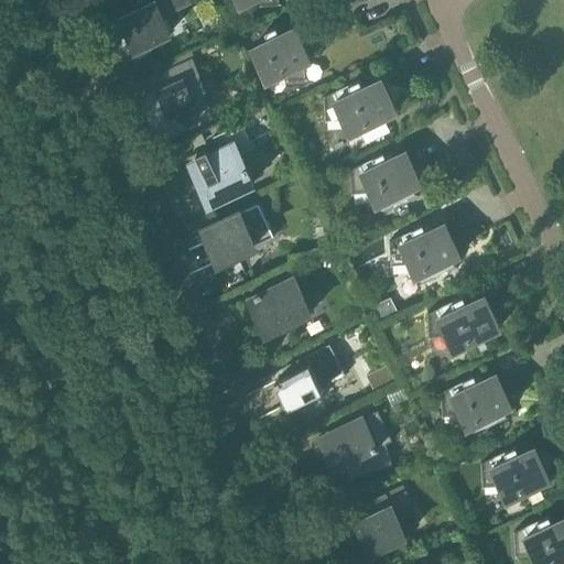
[(163,13),(190,0),(148,0),(150,3),(120,18),(136,50),(172,32),(163,13)]
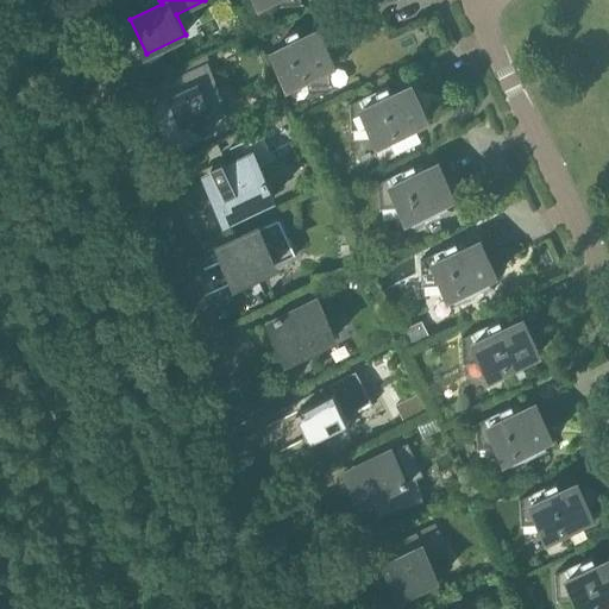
[(309,88),(333,87),(333,85),(330,85),(328,66),(337,62),(320,27),(303,36),(300,27),(287,33),(292,42),(274,50),(290,85),(307,76),(312,86),(309,87),(309,88)]
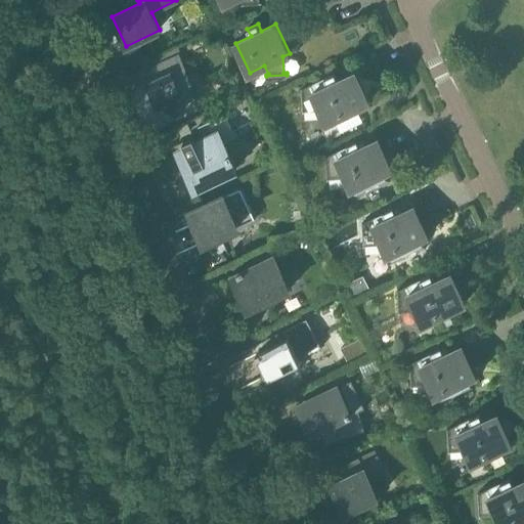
[(197,102),(197,101),(187,82),(189,82),(178,58),(138,76),(143,87),(135,90),(149,123),(174,112),(179,116),(185,116),(191,114),(195,108),(197,102)]
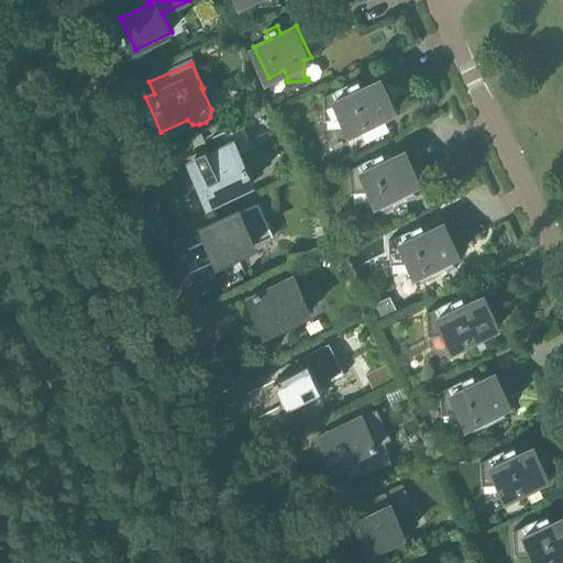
[(351,131),(398,109),(383,77),(364,86),(360,78),(323,96),(326,121),(327,121),(327,119),(345,118),(351,131)]
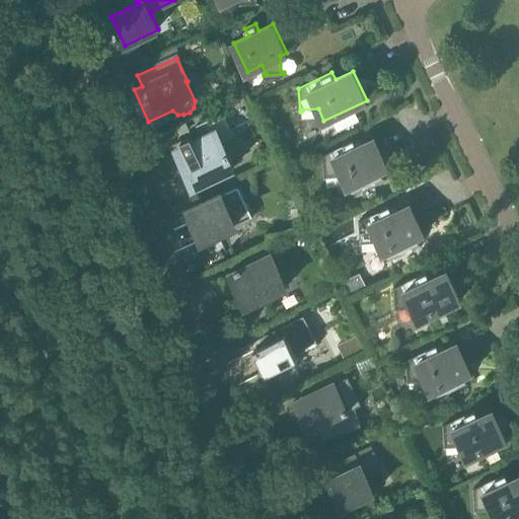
[(194,187),(234,167),(229,157),(231,156),(229,151),(226,152),(222,142),(234,136),(224,114),(198,127),(203,137),(194,142),(192,137),(181,142),(183,147),(176,150),(194,187)]
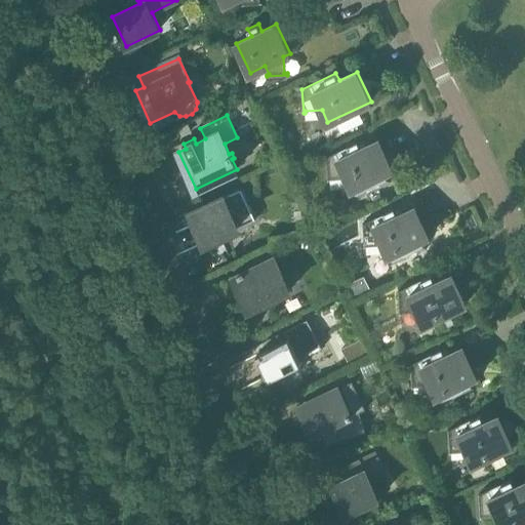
[(178,128),(183,136),(192,132),(188,124),(178,128)]
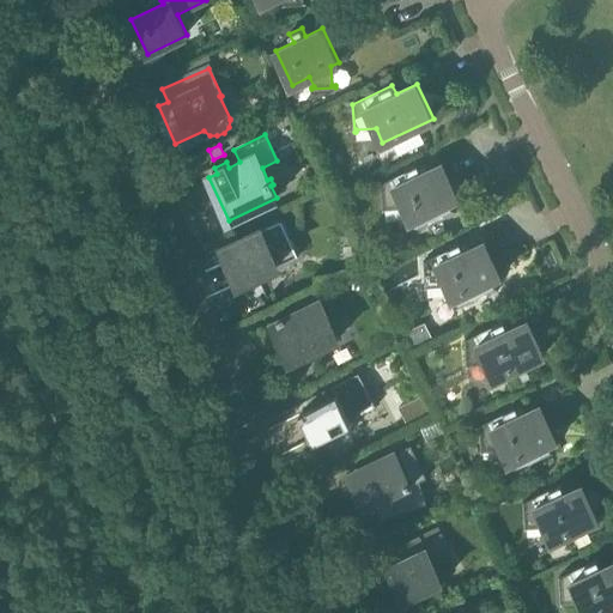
[(450,202),(459,199),(442,164),(422,174),(418,165),(381,183),(383,211),(384,211),(384,208),(404,207),(411,222),(414,220),(419,232),(455,214),(450,202)]
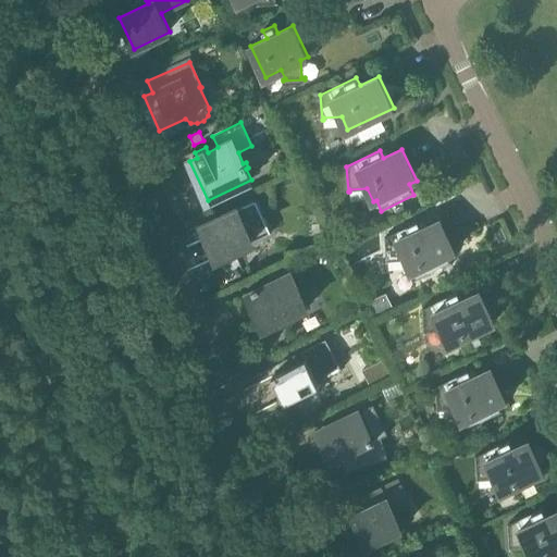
[(218,258),(271,233),(256,200),(202,225),(218,258)]
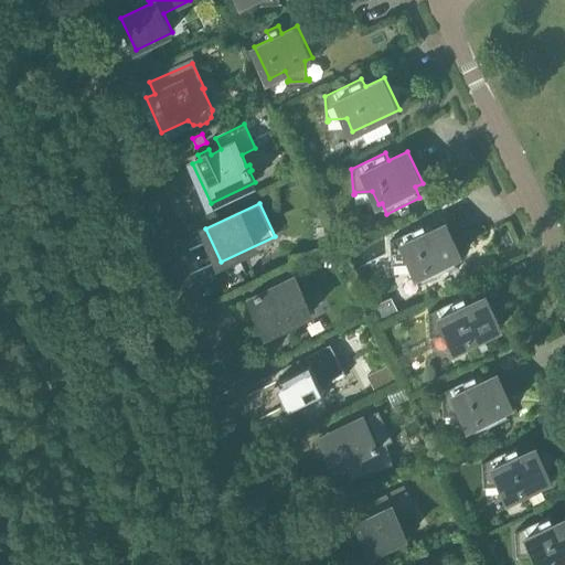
[(454,258),(461,255),(446,223),(427,232),(424,224),(391,241),(392,266),(394,266),(394,264),(412,263),(418,276),(420,275),(426,285),(459,269),(454,258)]
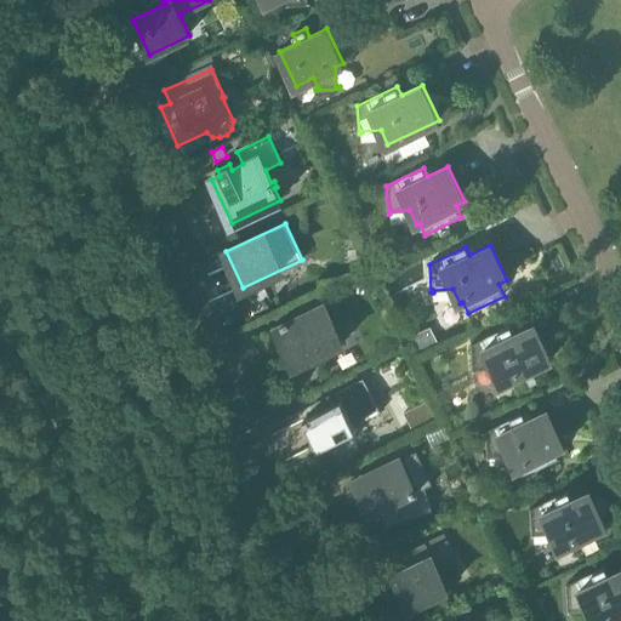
[(326,352),(343,343),(324,305),(288,322),(288,320),(281,324),(281,325),(275,328),(294,368),(312,358),(314,363),(328,355),(326,352)]
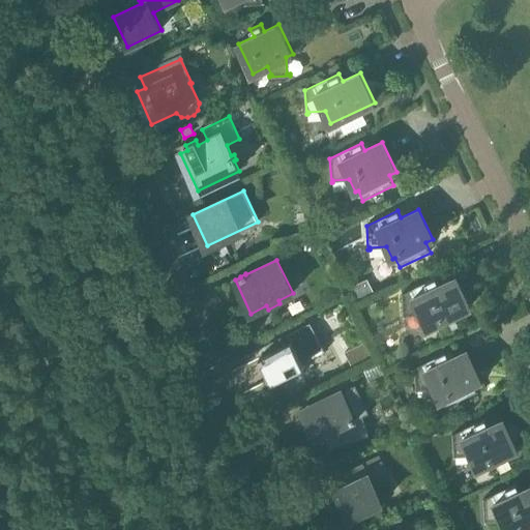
[(428,326),(471,305),(458,275),(439,284),(436,276),(402,293),(404,317),(405,317),(405,316),(422,315),(428,326)]
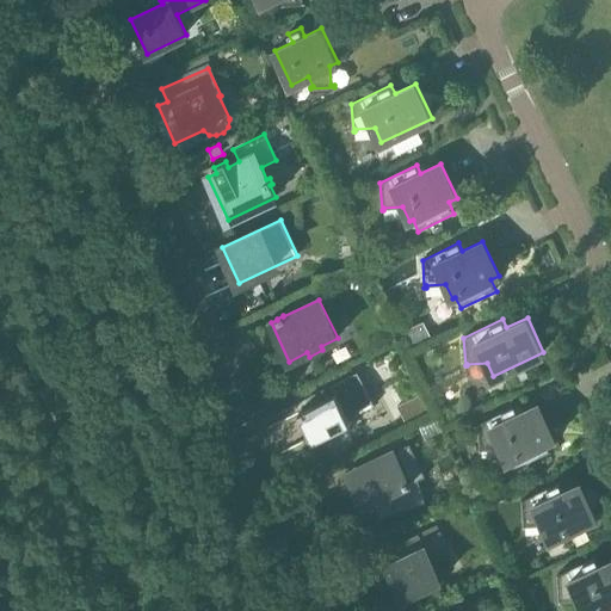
[(347,415),(374,402),(358,372),(309,396),(314,405),(300,412),(313,438),(350,420),(347,415)]
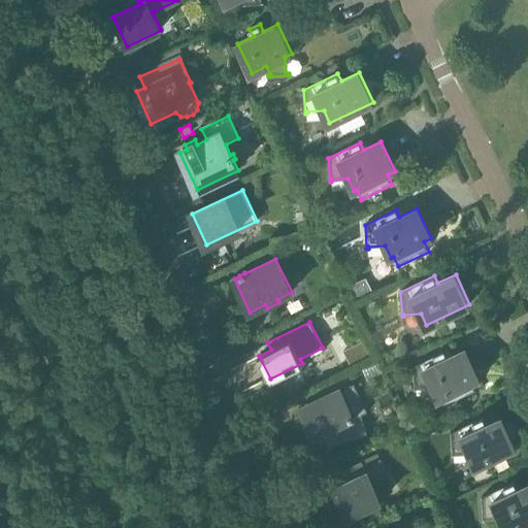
[(343,352),(351,366),(370,356),(363,341),(343,352)]
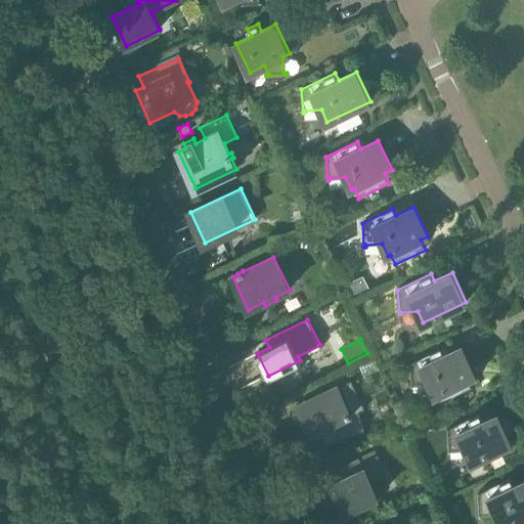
[(469,380),(476,377),(462,347),(444,355),(441,348),(409,363),(411,387),(413,387),(412,385),(430,384),(435,396),(438,395),(442,405),(473,390),(469,380)]
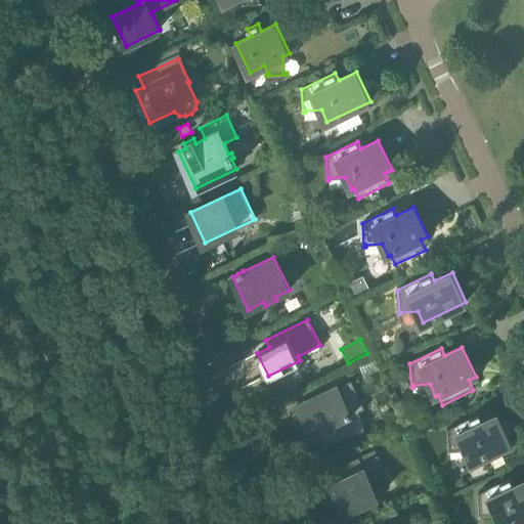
[(324,445),(365,432),(359,412),(365,409),(351,381),(338,387),(338,386),(297,405),(311,435),(320,431),(324,445)]
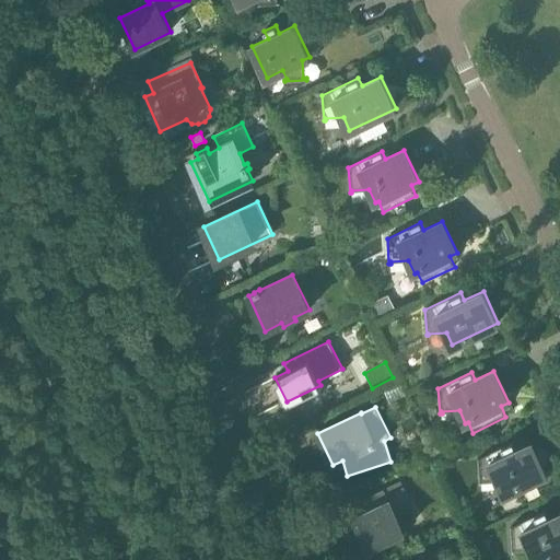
[(505,493),(548,474),(533,442),(516,450),(513,442),(478,458),(480,483),(481,483),(481,481),(499,481),(505,493)]
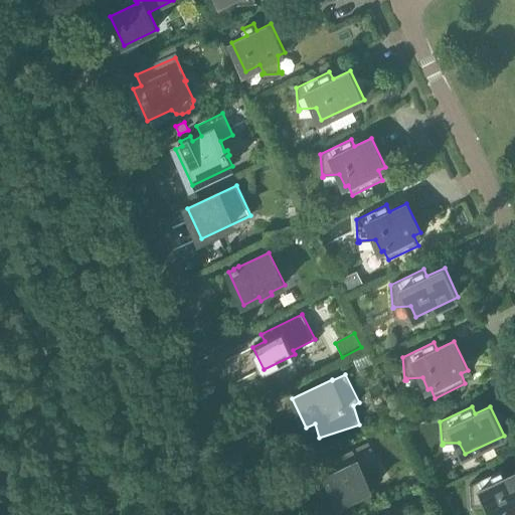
[(368,443),(353,450),(355,455),(370,448),(368,443)]
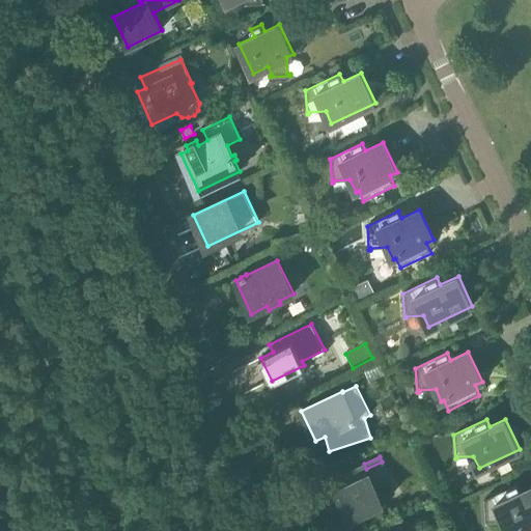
[(372,481),(388,474),(382,462),(366,469),(364,464),(337,476),(343,487),(335,491),(350,521),(384,505),(372,481)]
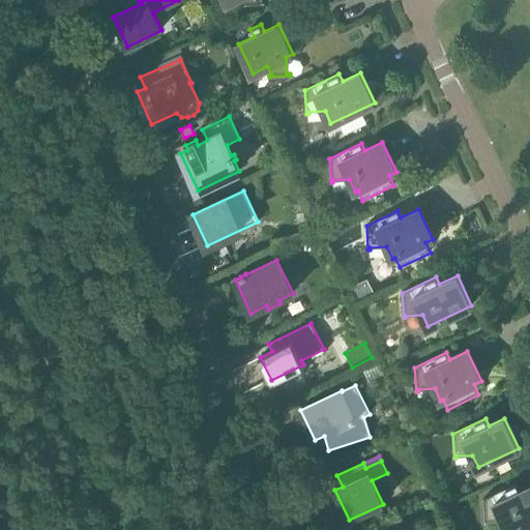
[(507,529),(512,529),(529,522),(529,484),(521,490),(517,482),(483,499),(486,523),(487,523),(487,521),(503,520),(507,529)]
